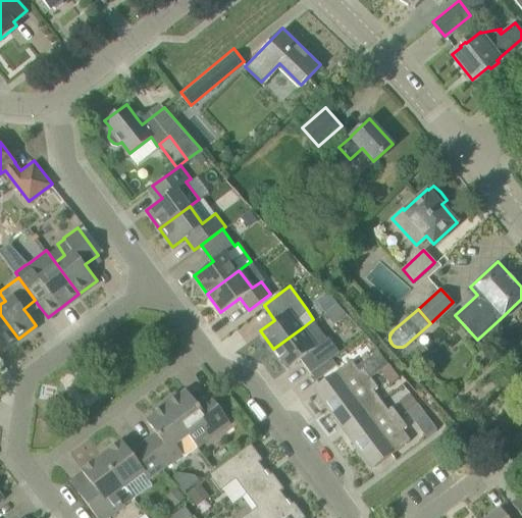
[(0,352),(18,339),(0,314),(0,352)]
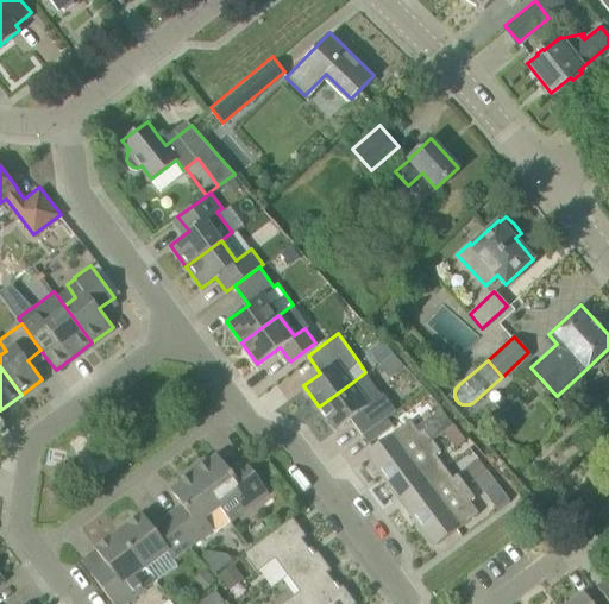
[(353,382),(319,407),(334,428),(351,416),(362,432),(385,414),(394,408),(382,391),(380,392),(365,372),(353,382)]
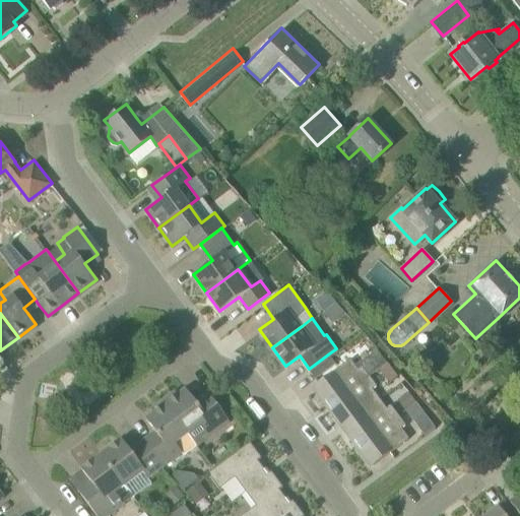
[(358,368),(356,368),(349,358),(314,384),(319,390),(317,392),(326,405),(369,374),(378,367),(386,361),(377,348),(361,361),(363,364),(358,368)]
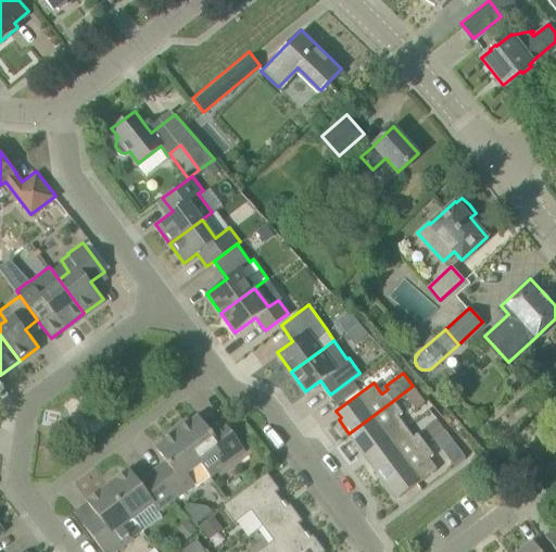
[(352,378),(330,394),(338,403),(359,388),(352,378)]
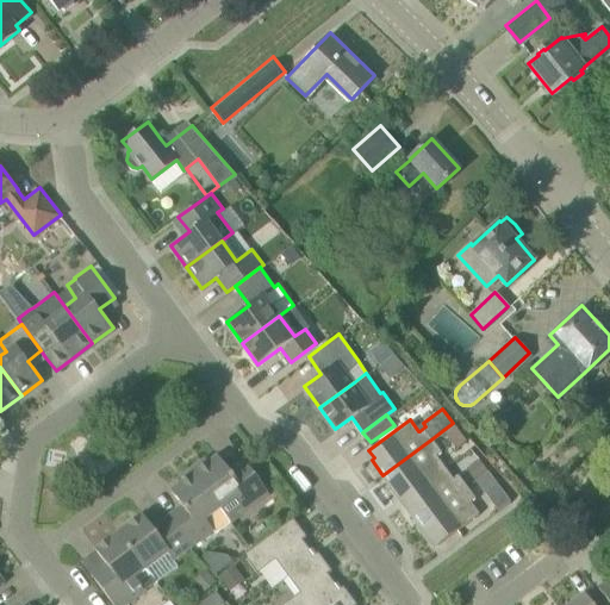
[(453,423),(443,430),(455,447),(465,440),(453,423)]
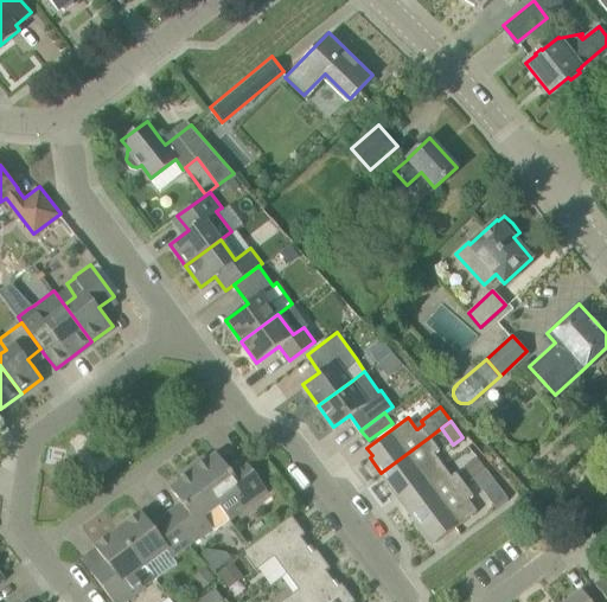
[(439,448),(430,436),(381,473),(398,497),(442,463),(434,452),(439,448)]
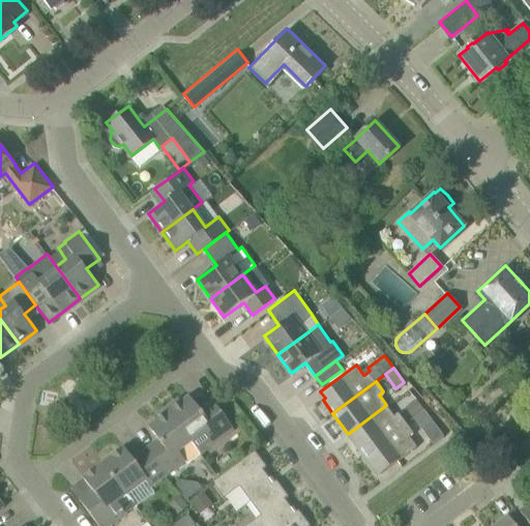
[(166,406),(200,453),(233,428),(214,401),(201,411),(188,395),(181,400),(178,397),(166,406)]
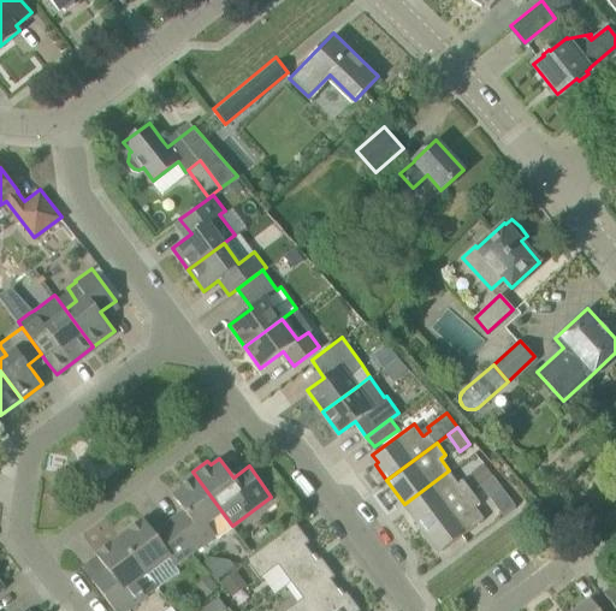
[(483,461),(471,470),(479,484),(492,474),(483,461)]
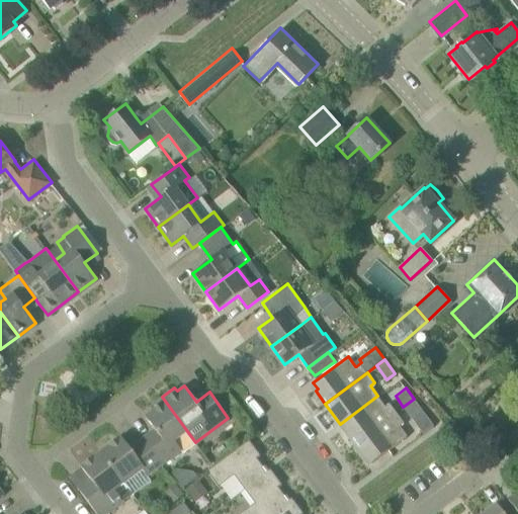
[(223,390),(221,391),(224,395),(223,396),(230,406),(233,403),(225,392),(224,389),(223,390)]
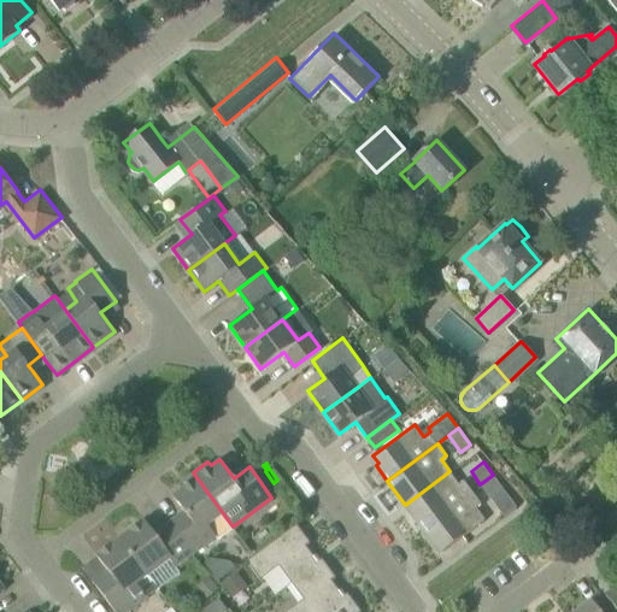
[(422,528),(472,490),(464,480),(458,483),(450,471),(405,505),(422,528)]
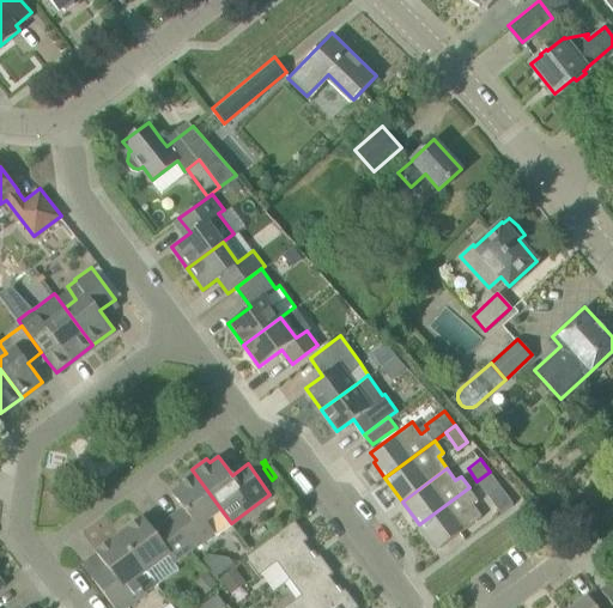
[(183,506),(168,517),(190,548),(213,532),(216,534),(231,523),(192,469),(177,480),(181,484),(171,491),(183,506)]
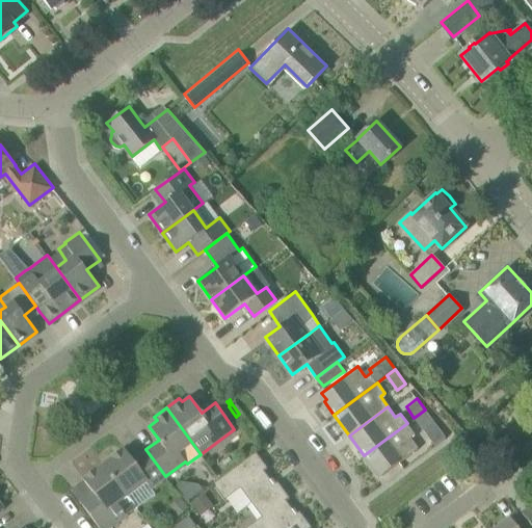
[(426,411),(415,418),(423,430),(434,422),(426,411)]
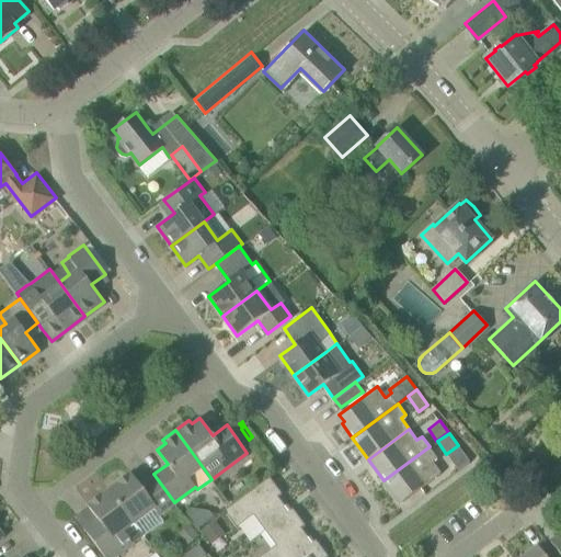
[(432,459),(436,456),(430,446),(384,480),(395,495),(398,492),(402,500),(441,472),(432,459)]
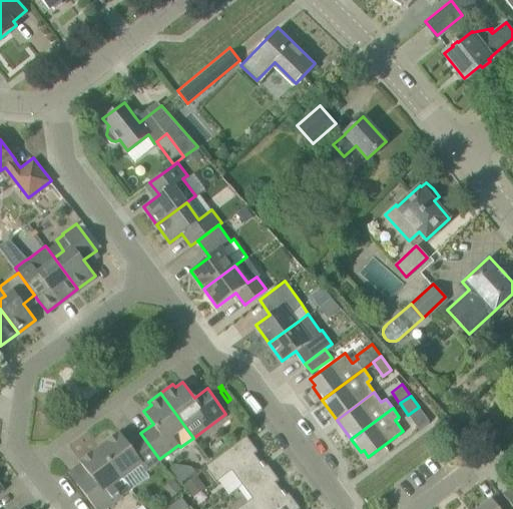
[(140,433),(127,443),(119,432),(117,434),(113,433),(108,437),(107,441),(100,446),(123,477),(124,477),(141,464),(145,470),(159,459),(140,433)]
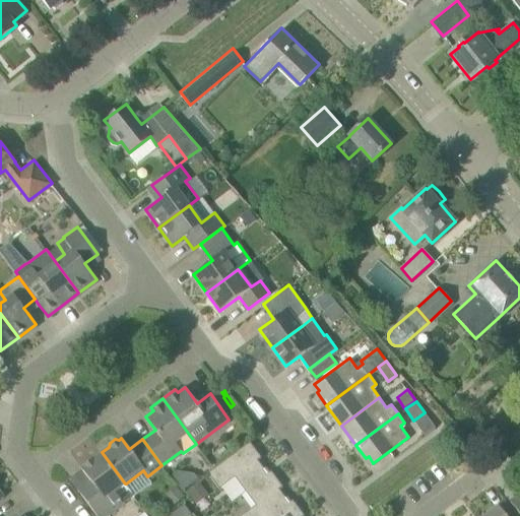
[(250,441),(207,471),(218,488),(235,475),(245,490),(267,472),(257,459),(261,456),(250,441)]
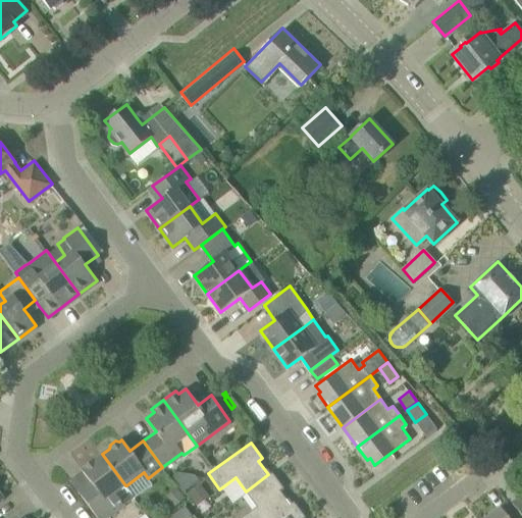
[(77,490),(98,517),(105,517),(135,497),(126,485),(125,485),(102,454),(94,460),(90,460),(84,464),(84,468),(82,469),(90,480),(77,490)]
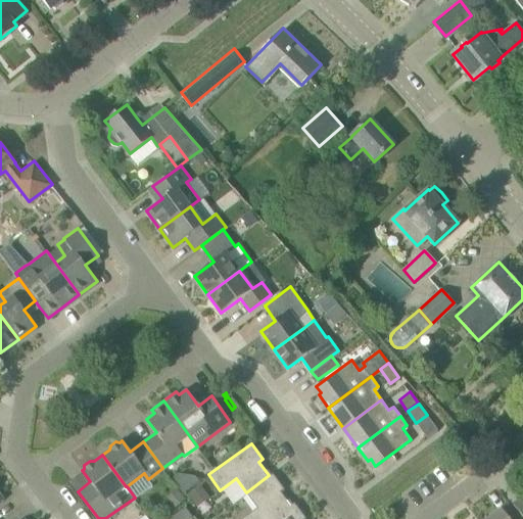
[(90,481),(82,470),(69,480),(78,491),(90,481)]
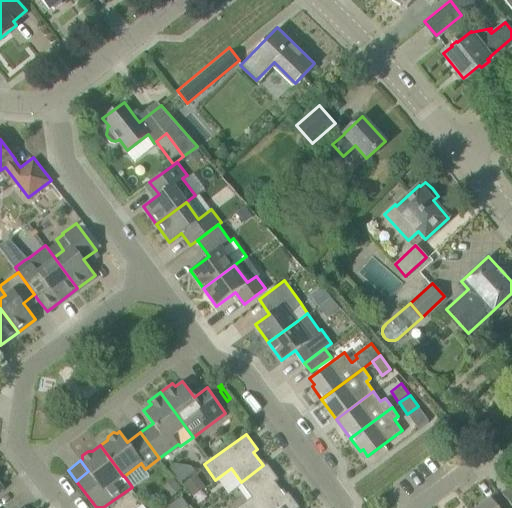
[(266,507),(285,494),(284,493),(274,480),(278,478),(267,462),(263,465),(241,482),(251,496),(236,507),(266,507)]
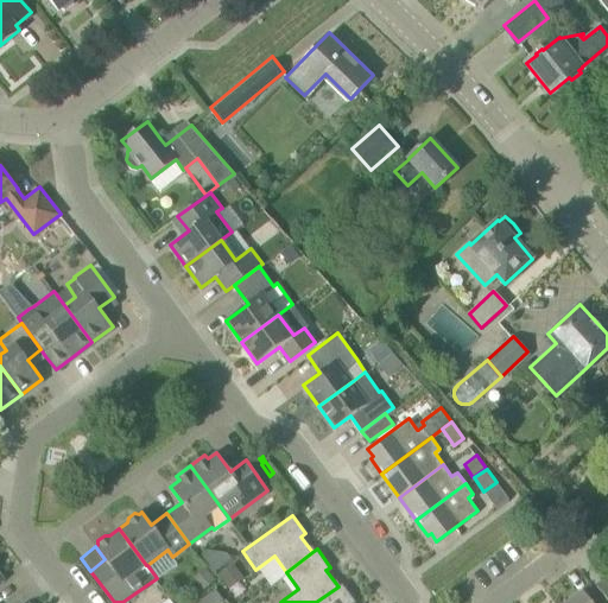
[(219,573),(229,588),(244,576),(233,562),(219,573)]
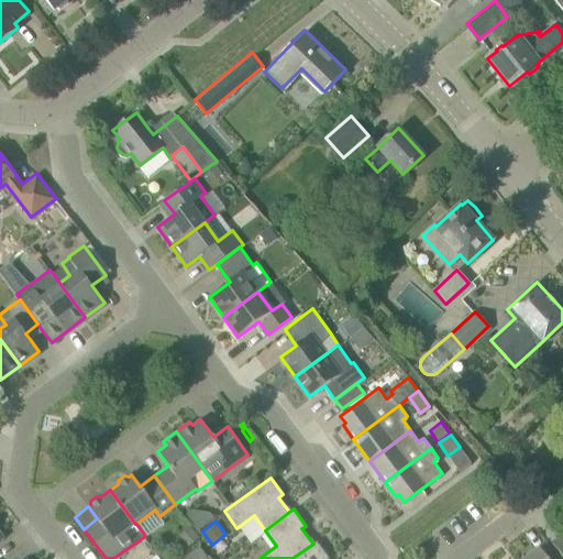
[(562,532),(552,540),(562,556),(562,532)]
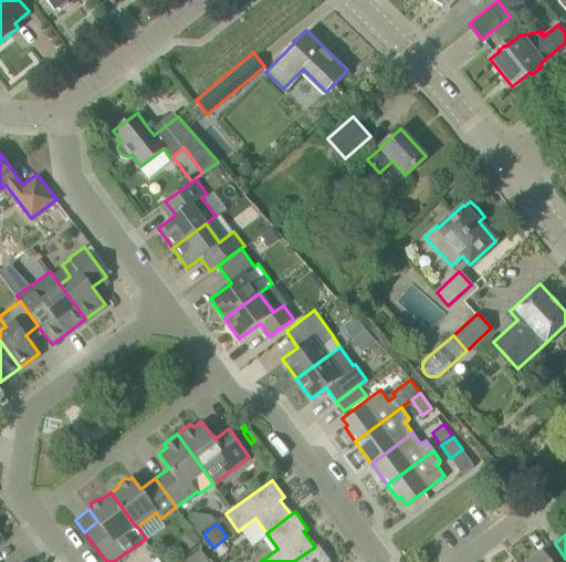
[(327,561),(331,560),(318,543),(314,545),(315,547),(294,561),(327,561)]
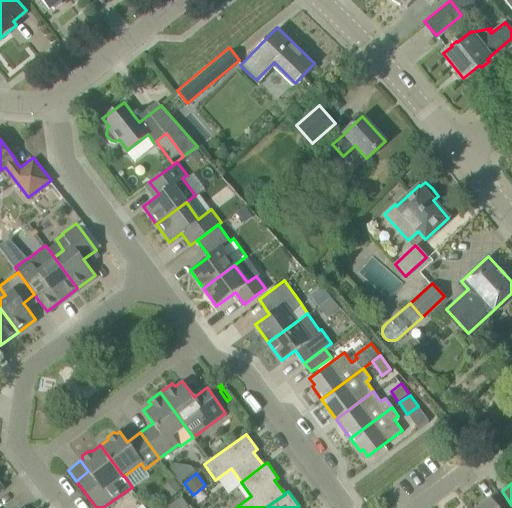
[(484,501),(473,507),(499,507),(492,499),(486,503),(484,501)]
